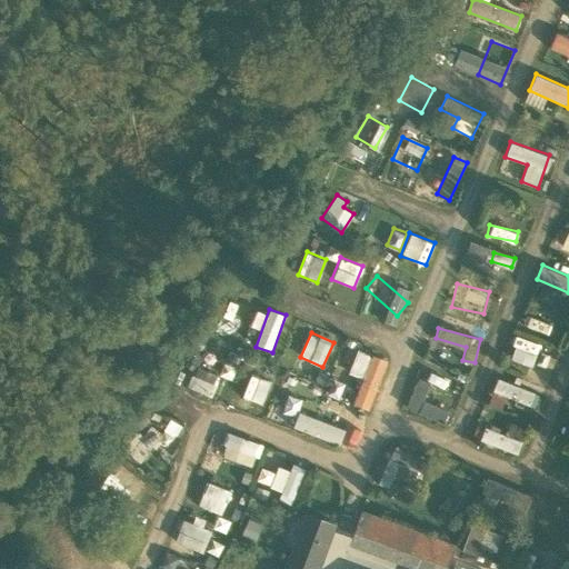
[(518,335),(509,358),(532,367),(540,343),(518,335)]
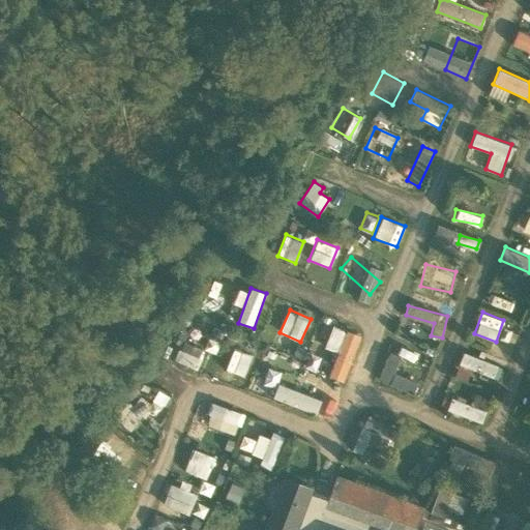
[(330,330),(348,336),(352,327),(333,321),(330,330)]
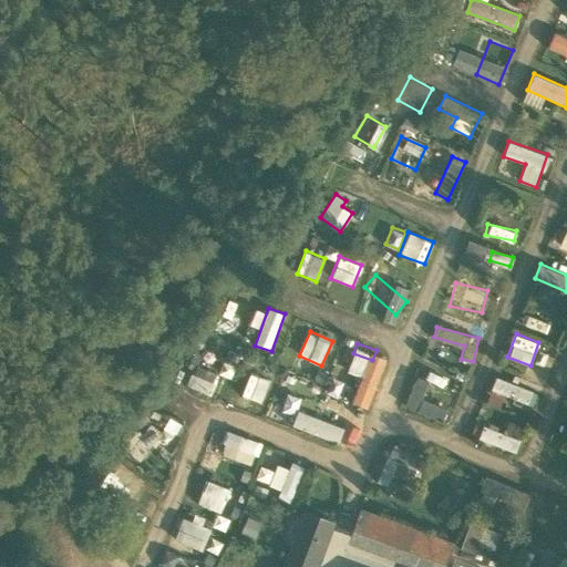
[(361,384),(373,388),(379,364),(367,362),(361,384)]
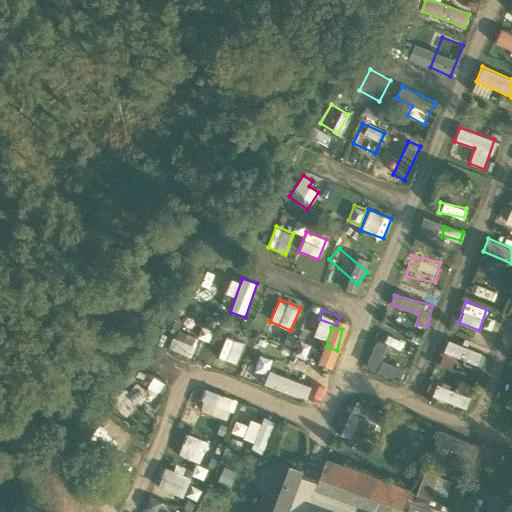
[(168,347),(189,356),(197,337),(175,329),(168,347)]
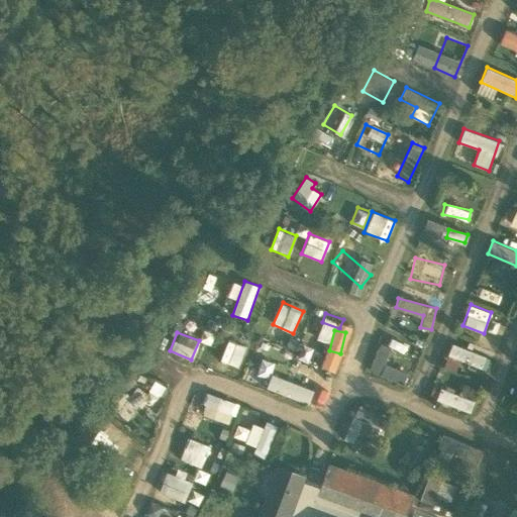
[(406,383),(409,372),(398,369),(404,344),(379,337),(369,373),(406,383)]
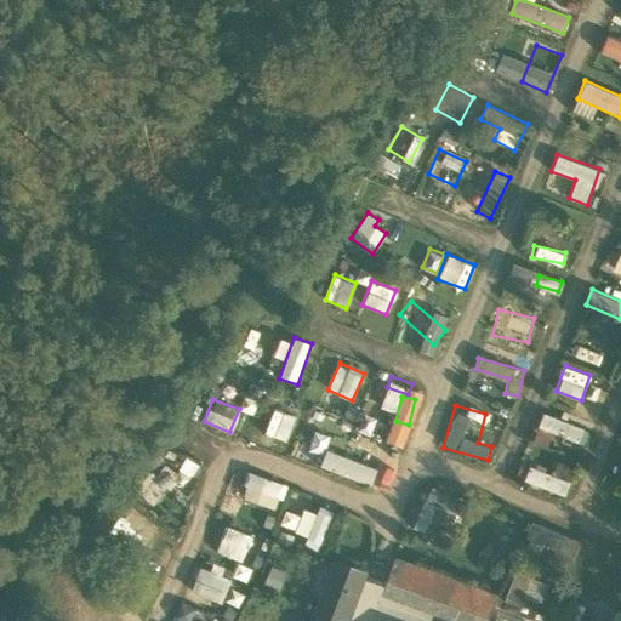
[(288,442),(296,416),(274,409),(266,434),(288,442)]
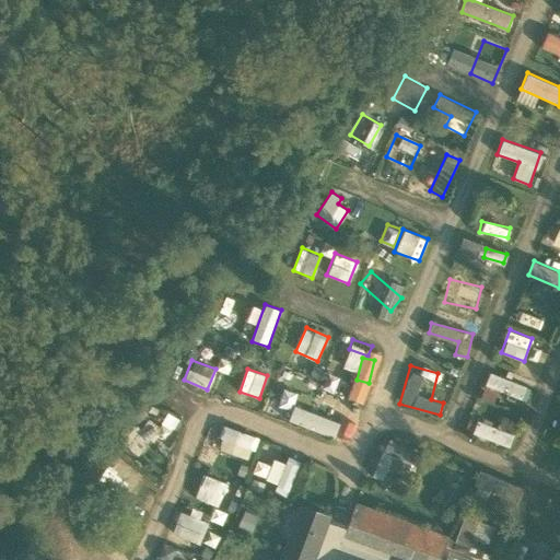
[(521,398),(526,384),(489,372),(480,397),(501,404),(504,393),(521,398)]
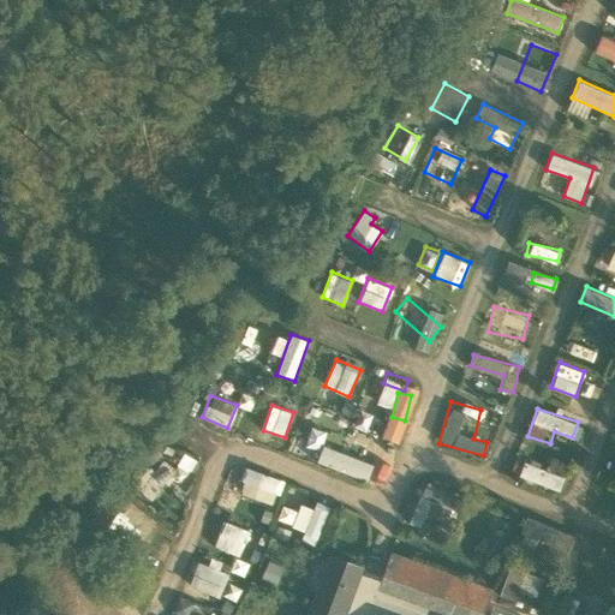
[(332,436),(338,423),(316,412),(309,425),(332,436)]
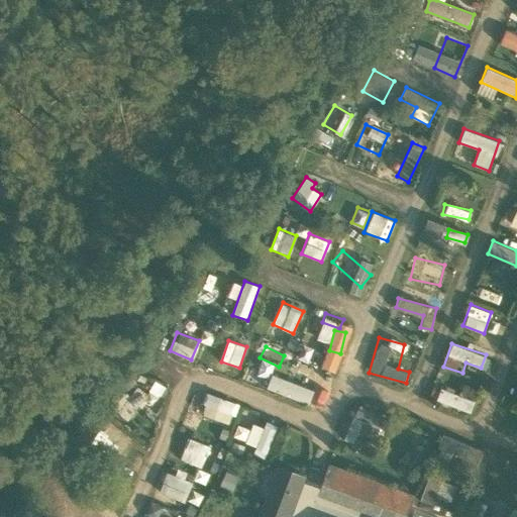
[(322,381),(329,384),(333,374),(301,362),(292,386),(316,395),(322,381)]
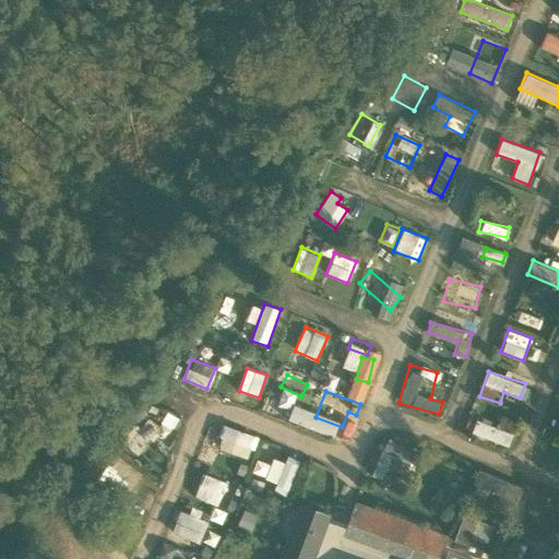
[(275,409),(287,414),(293,397),(282,393),(275,409)]
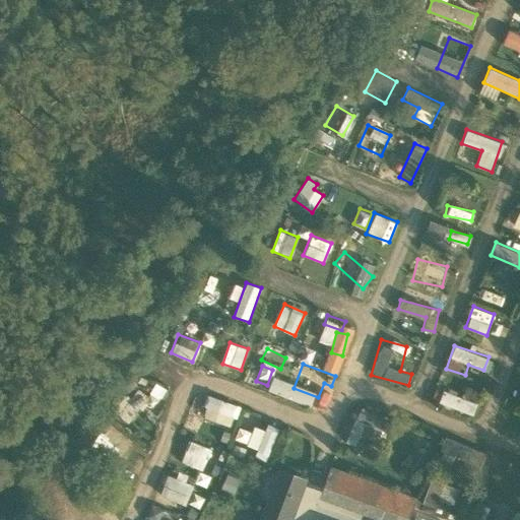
[(148,416),(159,401),(136,385),(117,413),(129,421),(137,409),(148,416)]
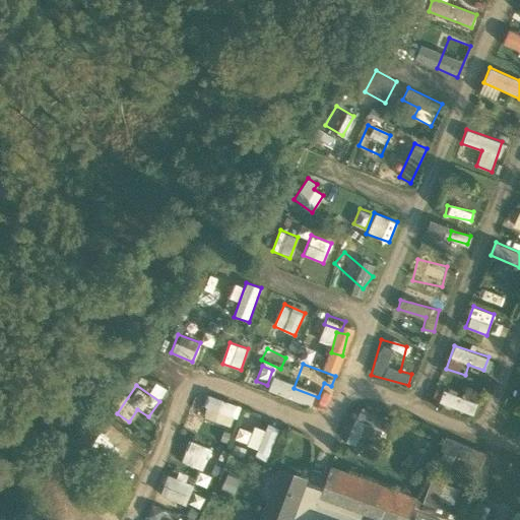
[(472,414),(477,401),(444,390),(439,402),(472,414)]
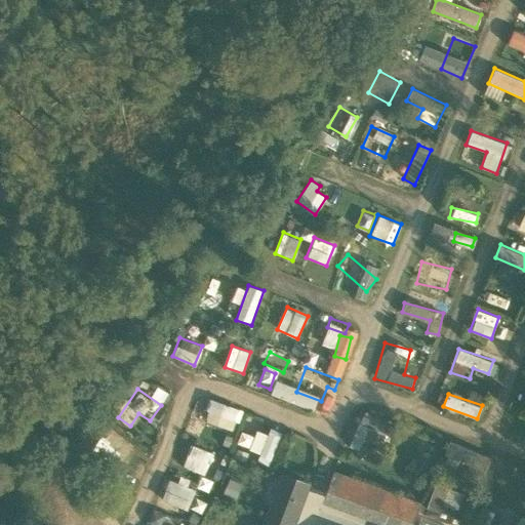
[(203,419),(236,431),(243,409),(210,398),(203,419)]
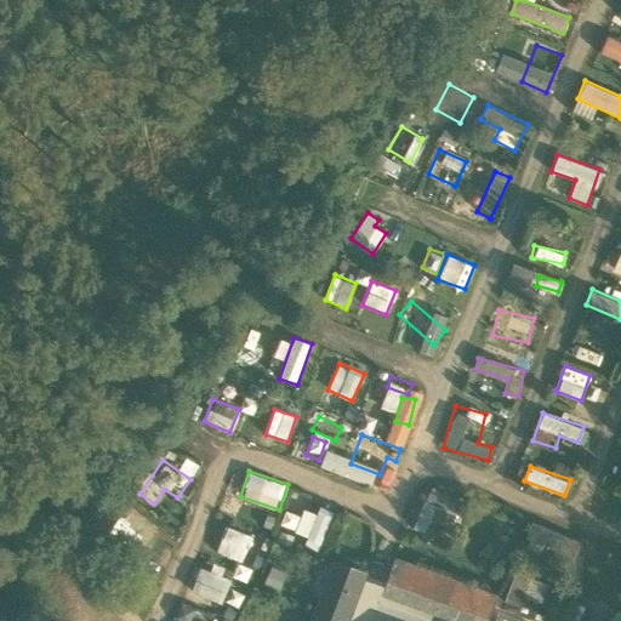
[(411,525),(425,533),(432,518),(451,528),(463,501),(431,485),(411,525)]
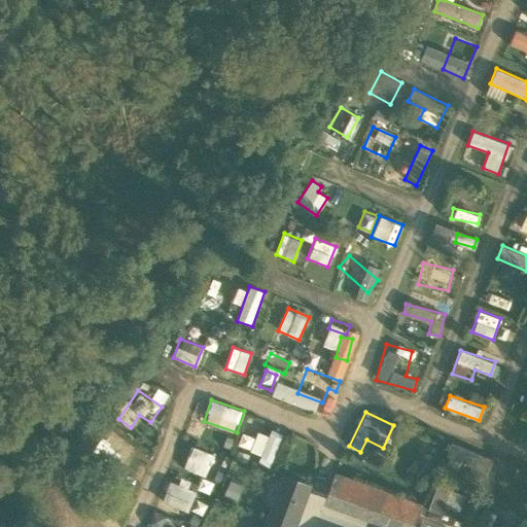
[(257,431),(250,450),(261,455),(258,462),(270,467),(284,433),(272,428),(269,436),(257,431)]
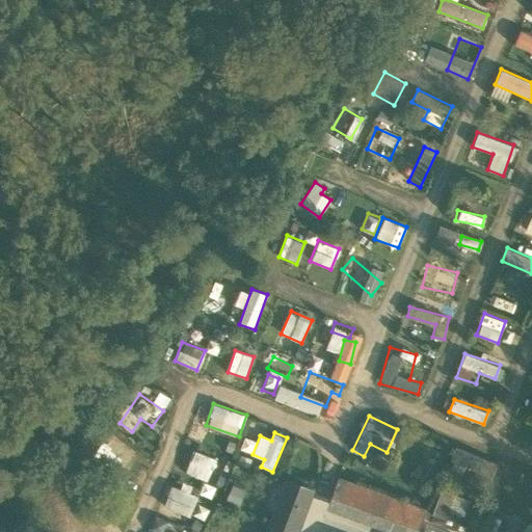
[(184,472),(207,481),(216,458),(193,449),(184,472)]
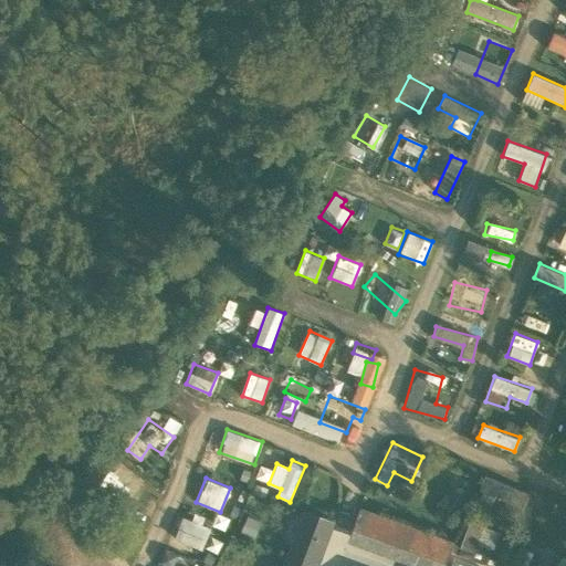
[(358,511),(352,532),(371,538),(379,519),(358,511)]
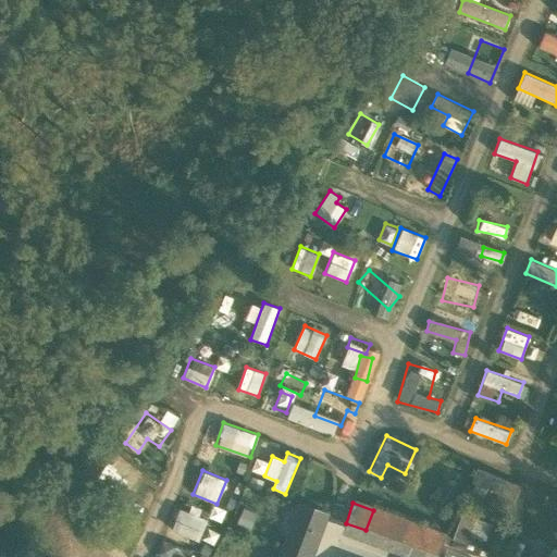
[(172,532),(200,540),(207,514),(178,506),(172,532)]
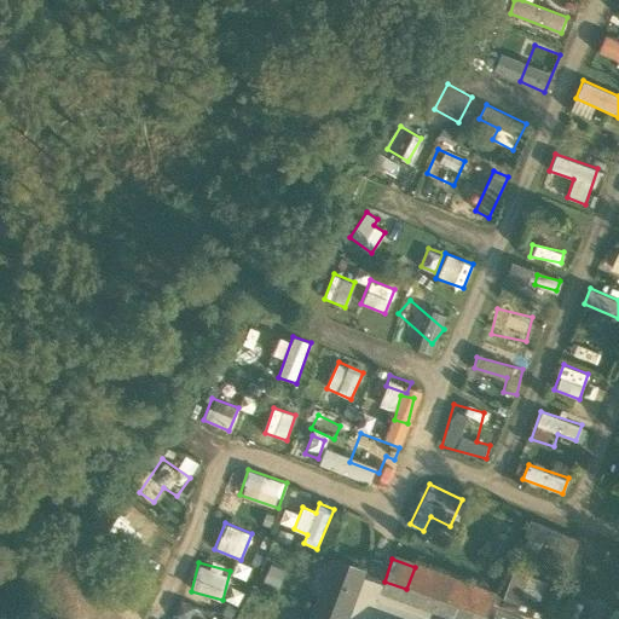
[(333,562),(311,618),(343,618),(362,573),(333,562)]
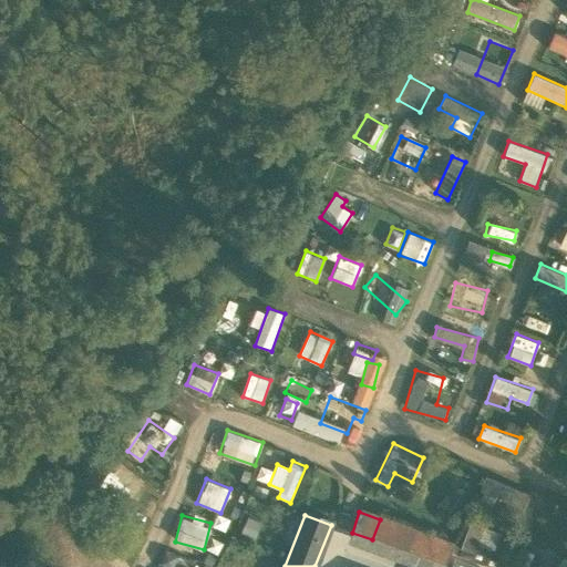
[(445,566),(453,546),(380,519),(372,539),(352,533),(348,544),(410,566),(445,566)]
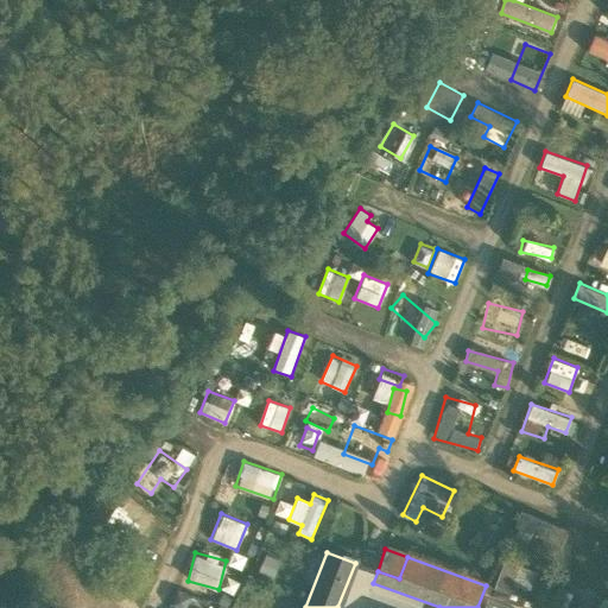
[(521,607),(537,570),(506,557),(491,594),(521,607)]
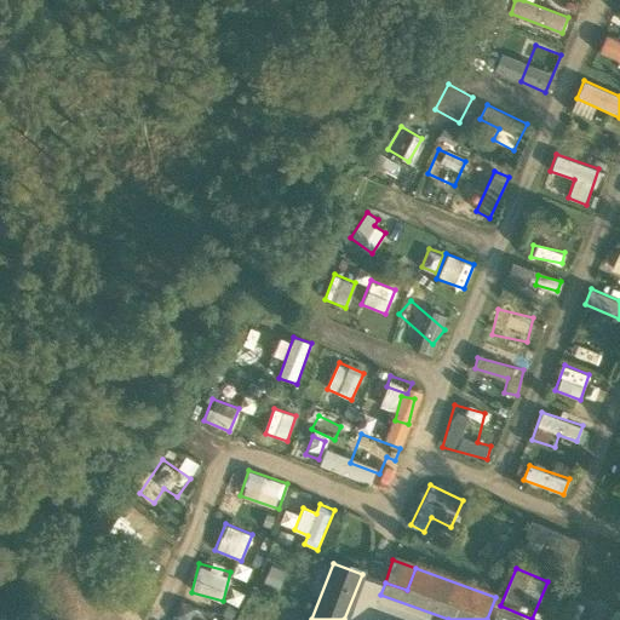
[(230,584),(222,601),(235,607),(244,590),(230,584)]
